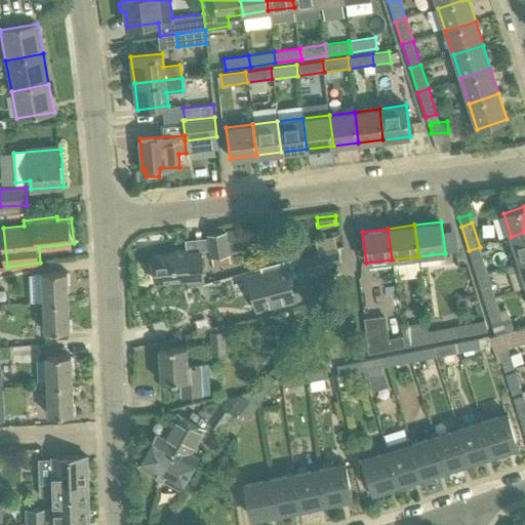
[(207,234),(211,257),(230,253),(226,231),(207,234)]
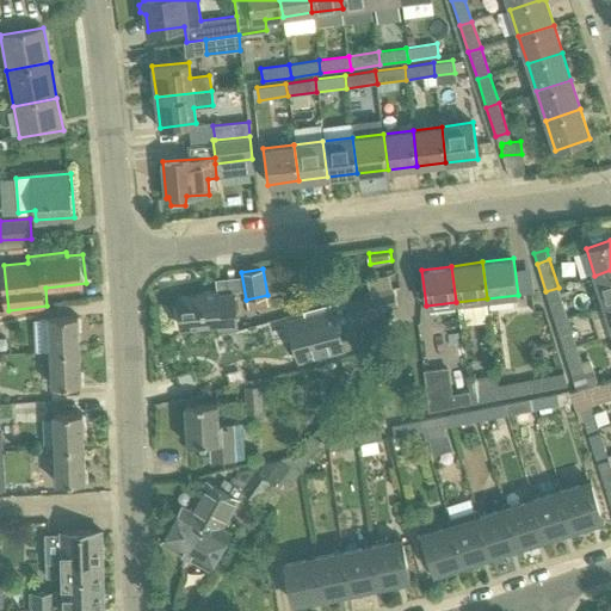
[(610,270),(594,276),(604,306),(610,302),(610,270)]
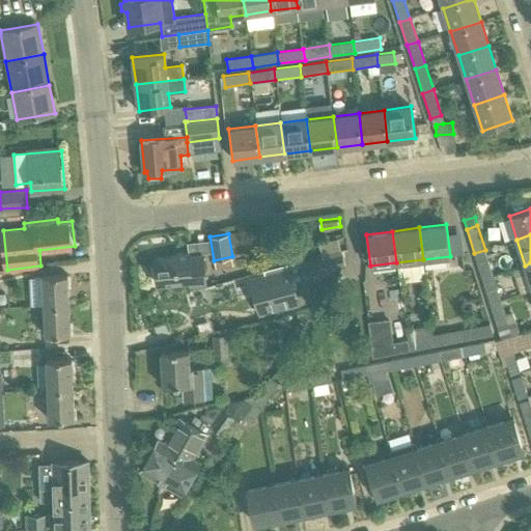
[(309,290),(308,286),(307,286),(304,276),(345,264),(341,250),(323,255),(324,257),(301,263),(300,260),(297,261),(288,263),(264,270),(266,276),(251,279),(259,313),(311,300),(309,290)]
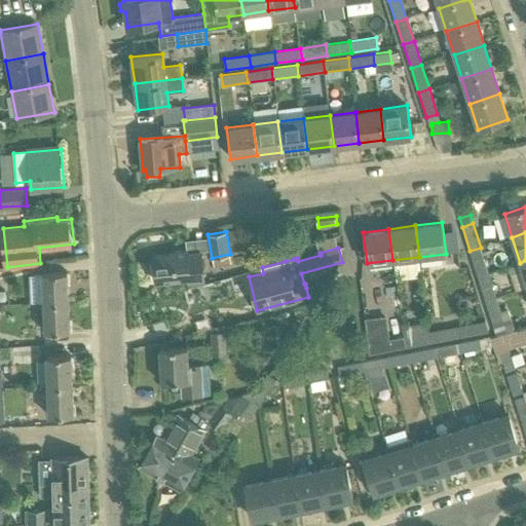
[(470,251),(478,276),(488,272),(481,248),(470,251)]
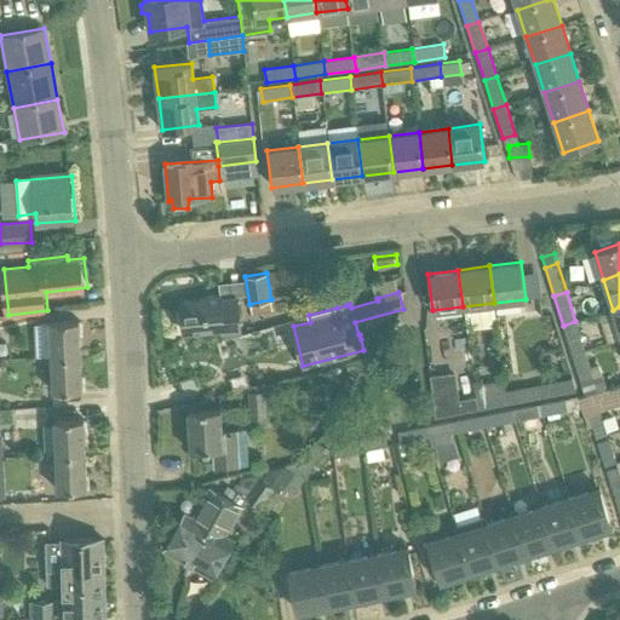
[(220,298),(220,294),(201,296),(202,298),(181,300),(184,332),(224,328),(224,334),(240,333),(236,296),(220,298)]
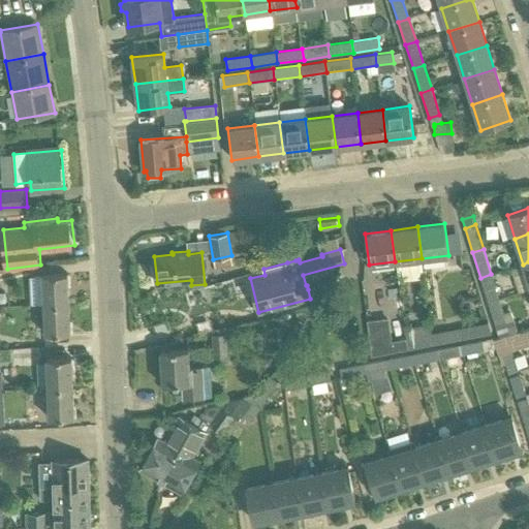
[(225,271),(239,270),(238,256),(224,257),(225,271)]
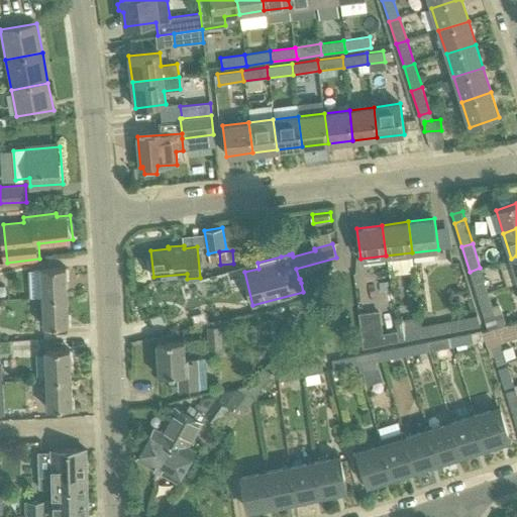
[(329,260),(319,263),(323,277),(324,278),(336,263),(335,259),(329,260)]
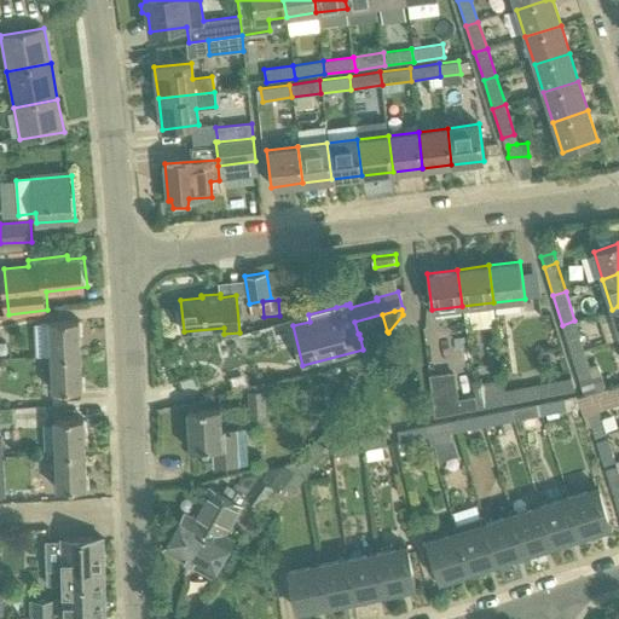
[(48,320),(50,357),(79,356),(77,319),(48,320)]
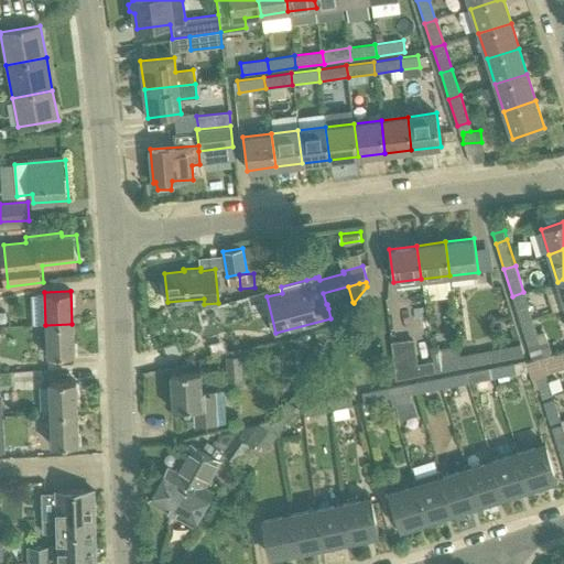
[(512,296),(520,322),(531,318),(523,292),(512,296)]
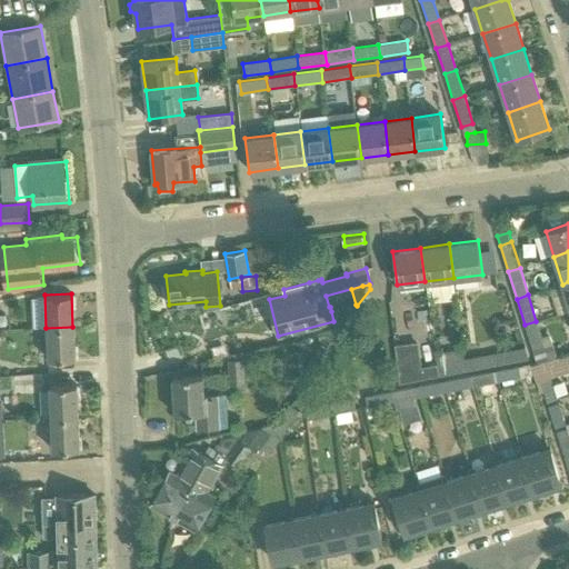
[(331,311),(333,321),(336,329),(339,328),(350,313),(348,307),(331,311)]
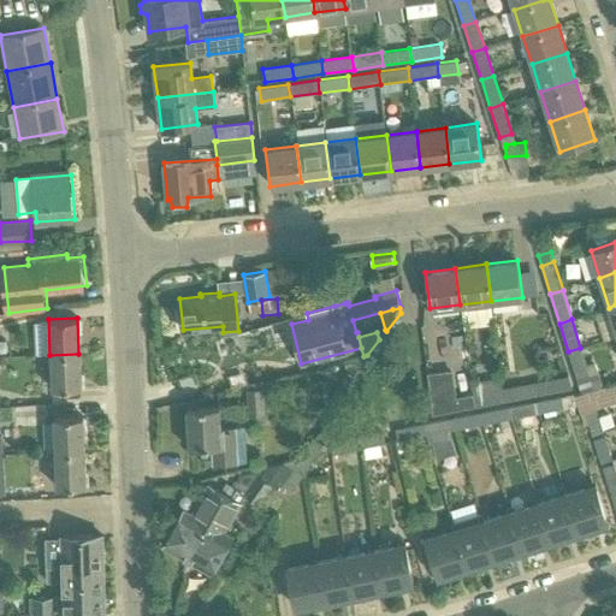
[(580,348),(568,351),(576,380),(590,377),(586,365),(580,348)]
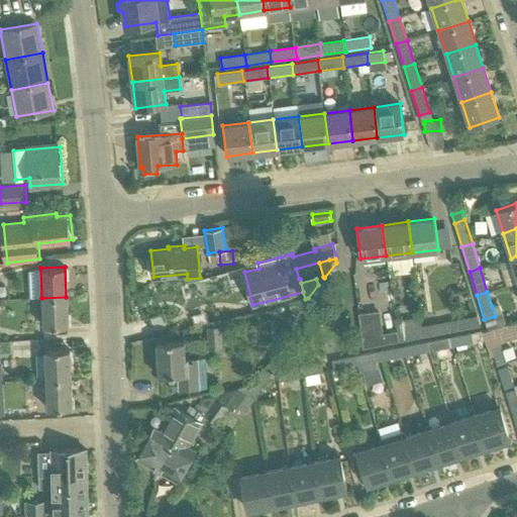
[(66,297),(41,298),(43,326),(68,324),(66,297)]
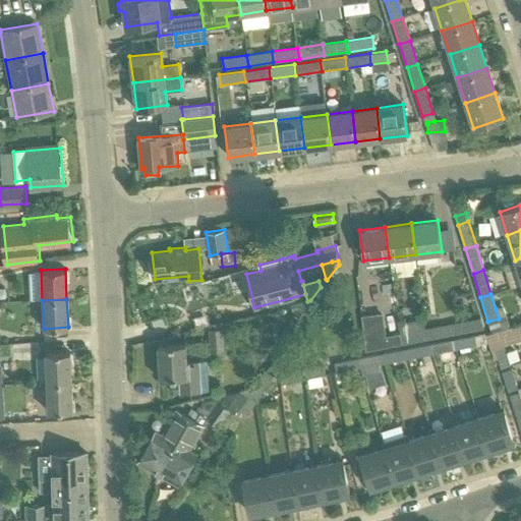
[(496,308),(499,319),(506,316),(503,306),(496,308)]
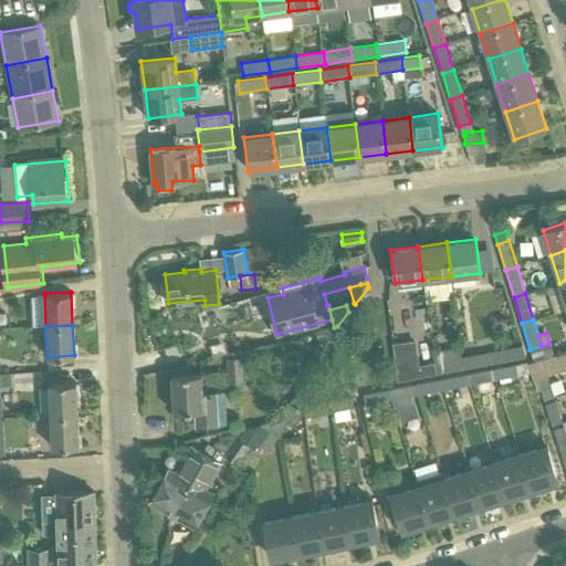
[(416,341),(391,344),(396,381),(416,377),(429,375),(437,374),(435,364),(418,366),(416,341)]
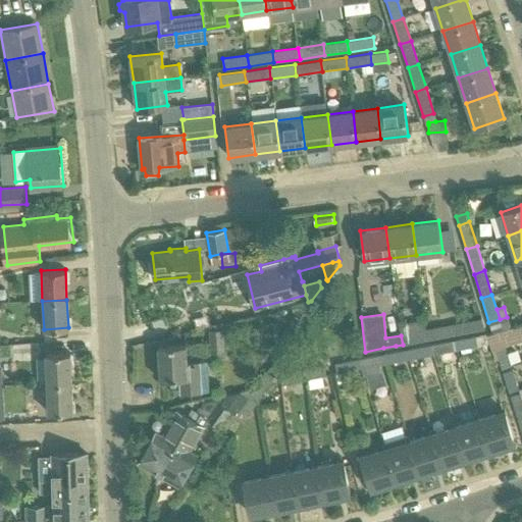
[(467,322),(451,325),(453,334),(468,331),(467,322)]
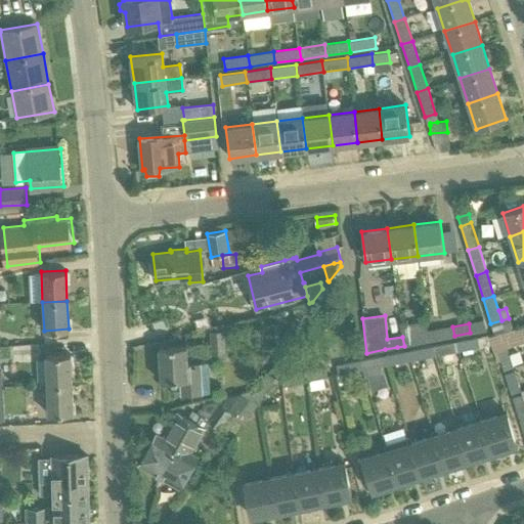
[(452,326),(436,330),(438,339),(454,336),(452,326)]
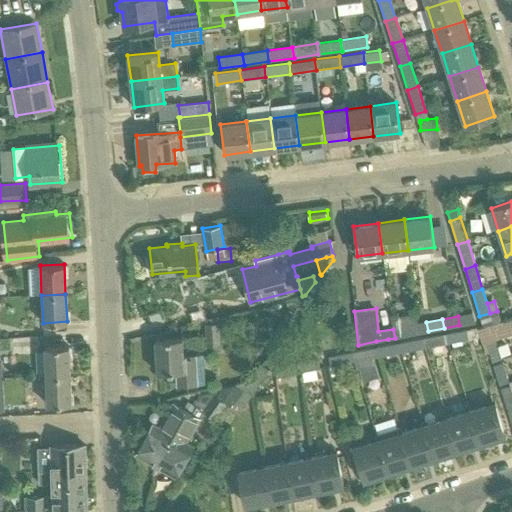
[(511,329),(509,319),(477,329),(486,354),(489,353),(486,342),(495,339),(511,333),(511,329)]
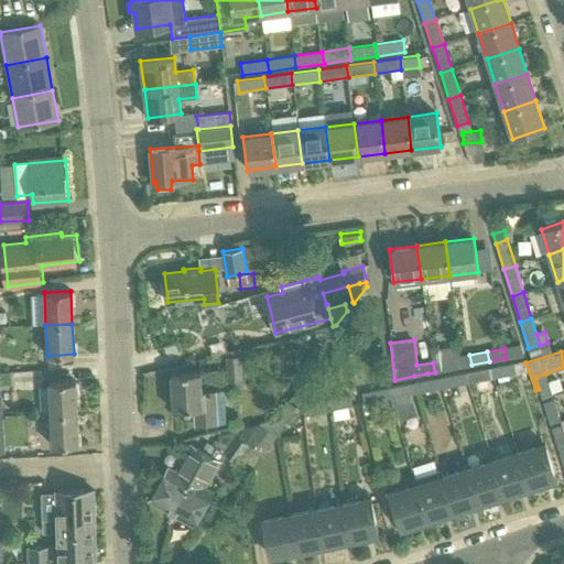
[(226,357),(227,379),(240,379),(239,357),(226,357)]
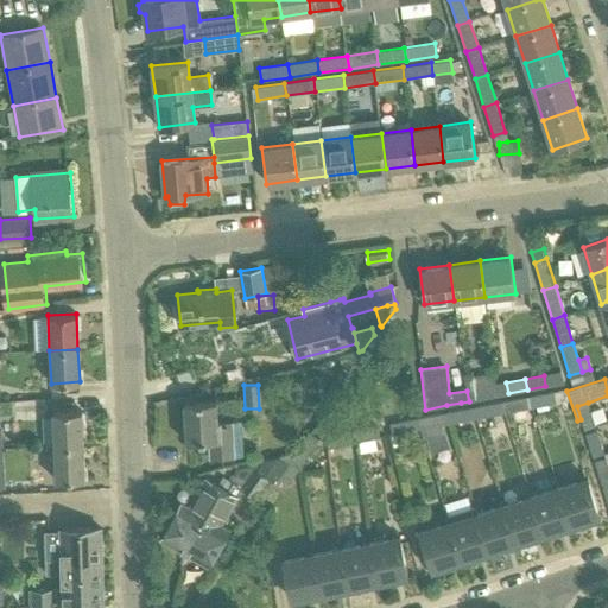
[(498,385),(476,388),(477,399),(499,396),(498,385)]
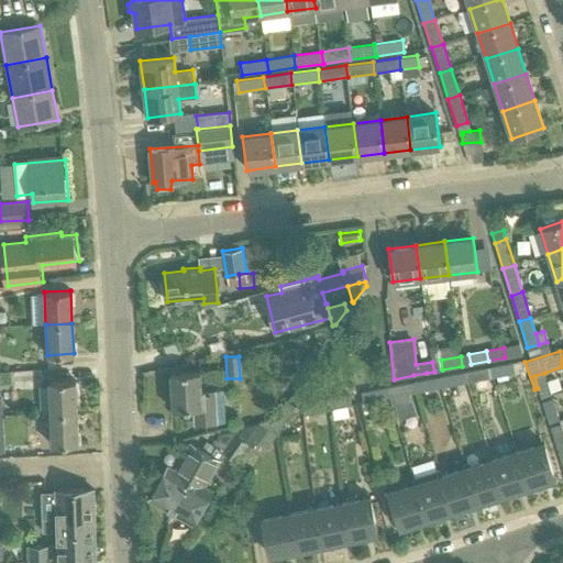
[(490,367),(493,377),(515,373),(512,364),(490,367)]
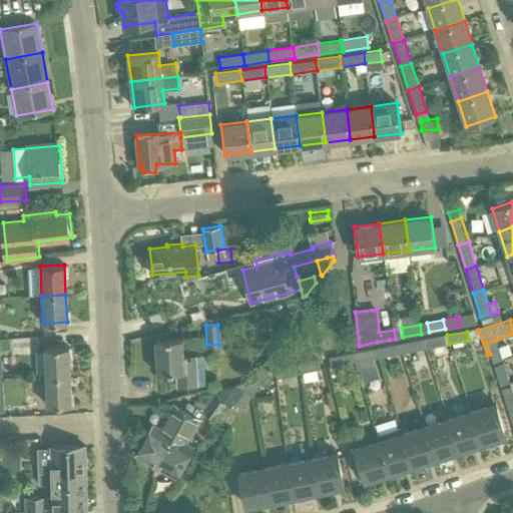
[(444,336),(420,341),(423,349),(446,345),(444,336)]
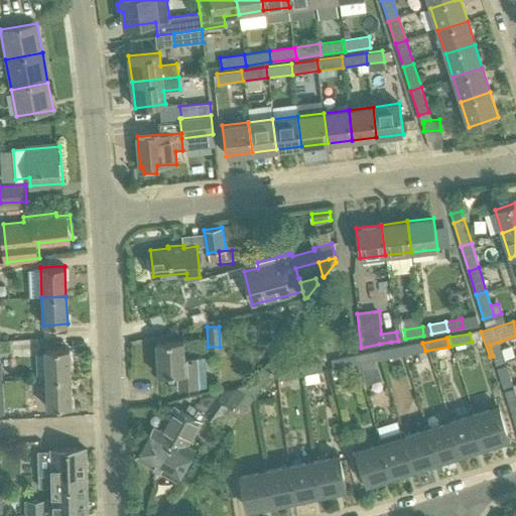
[(176,389),(207,387),(205,357),(184,358),(183,341),(156,343),(158,375),(175,374),(176,389)]
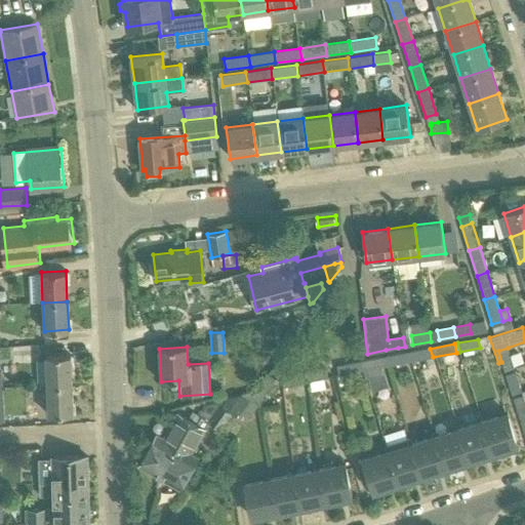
[(501,362),(505,370),(514,368),(508,348),(498,351),(501,362)]
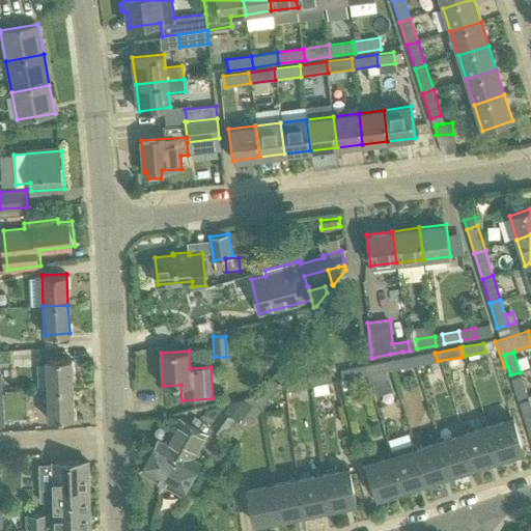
[(438,361),(435,353),(414,356),(416,365),(438,361)]
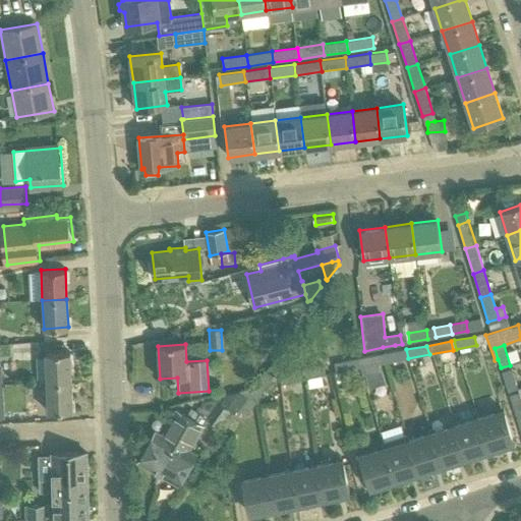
[(381,354),(384,363),(404,359),(403,350),(381,354)]
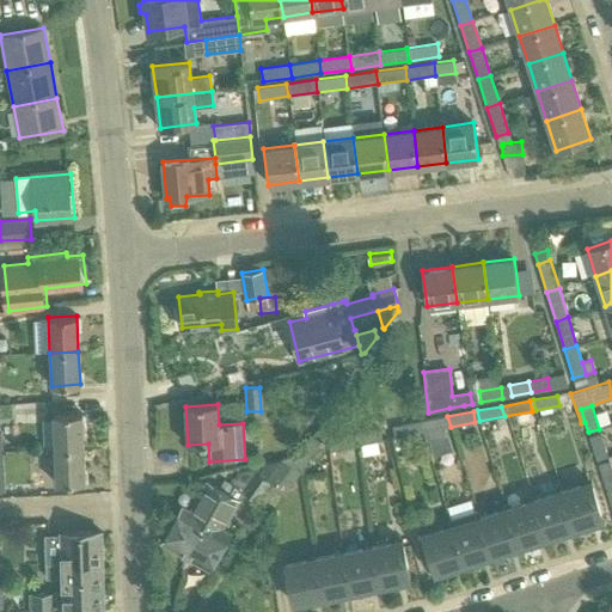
[(53,415),(54,448),(83,447),(81,414),(53,415)]
